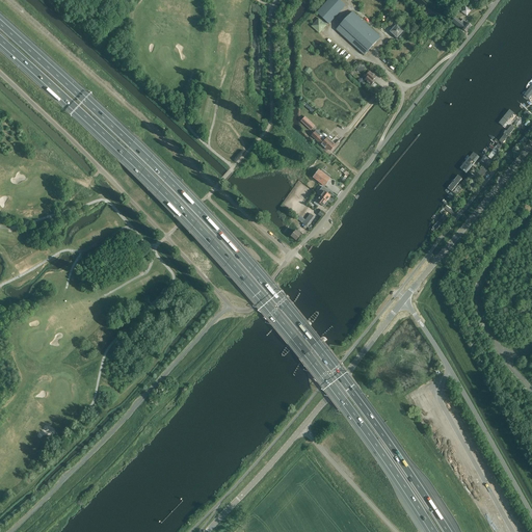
[(346,5),(340,0),(328,0),(317,12),(329,24),(346,5)]
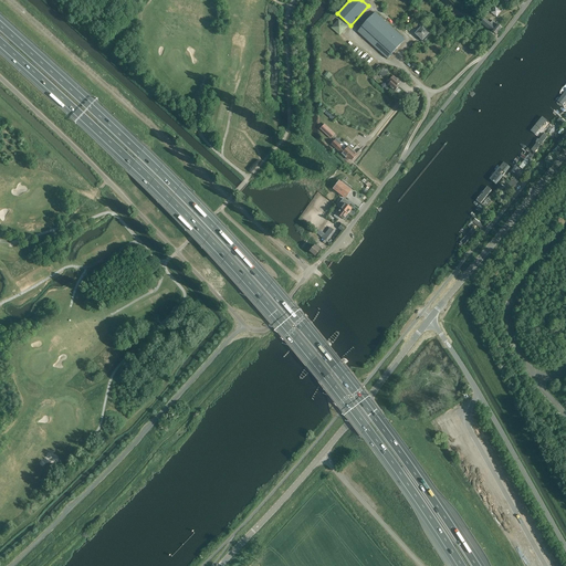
[(491,12),(498,17),(502,11),(495,7),(491,12)]
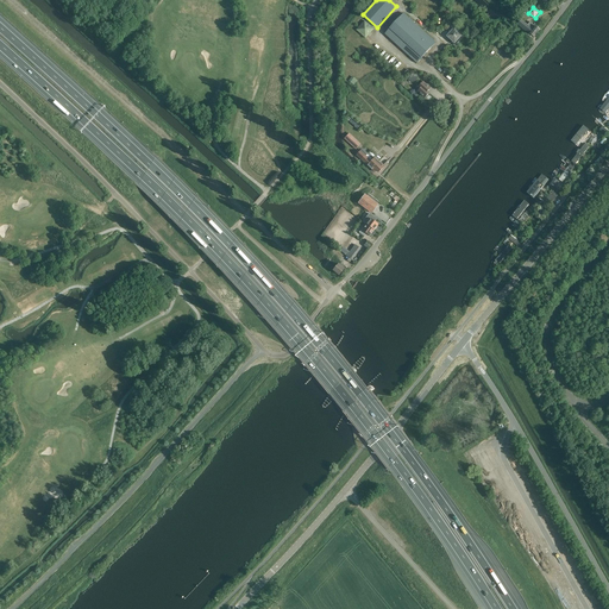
[(435,43),(403,13),(385,35),(416,63),(435,43)]
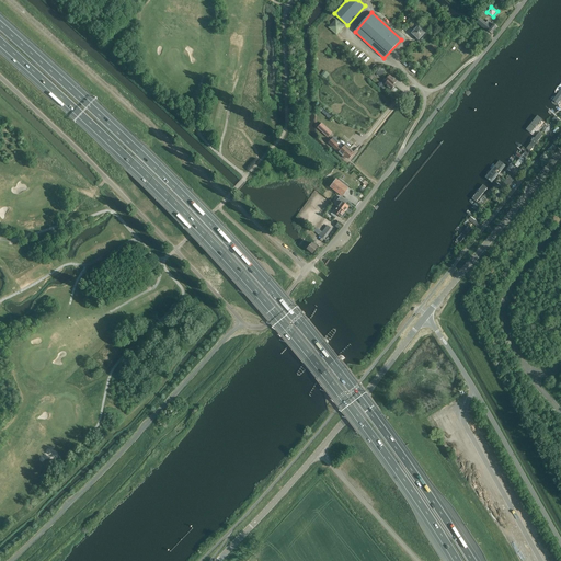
[(336,35),(344,26),(342,24),(343,23),(340,20),(339,21),(336,19),(328,27),(336,35)]
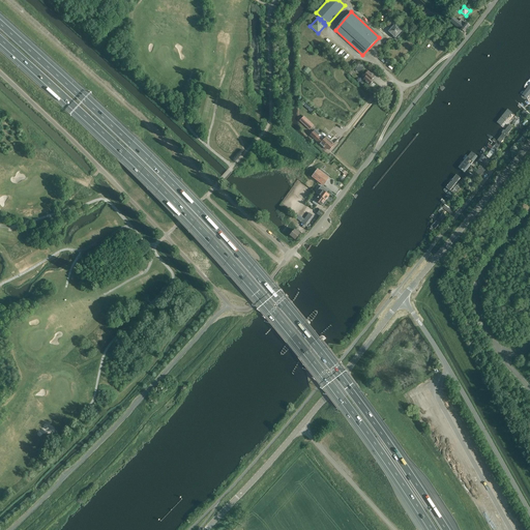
[(460,22),(453,18),(450,22),(463,31),(461,32),(465,35),(466,34),(465,33),(470,26),(462,20),(460,22)]
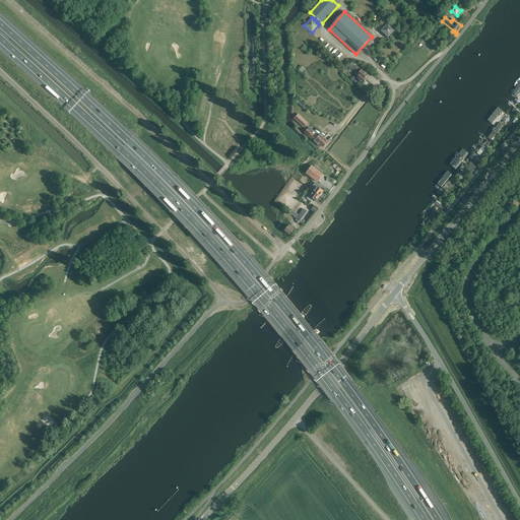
[(390,27),(392,25),(387,20),(384,24),(386,26),(382,30),(388,37),(394,30),(390,27)]
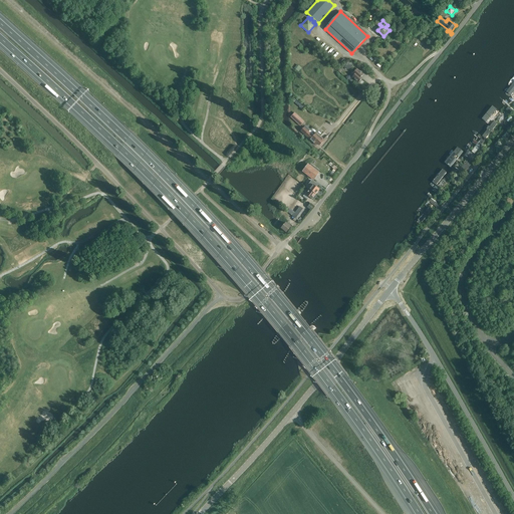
[(352,74),(353,75),(351,77),(358,84),(363,78),(362,77),(364,75),(357,69),(352,74)]
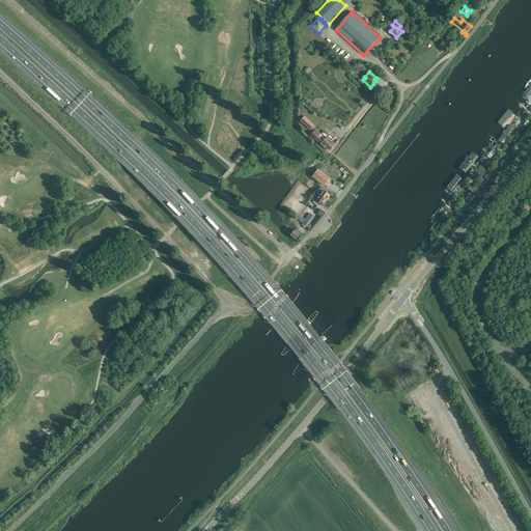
[(314,111),(307,105),(305,107),(312,113),(314,111)]
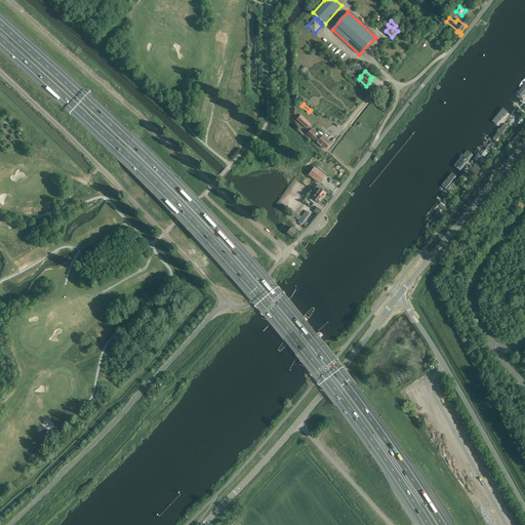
[(300,116),(297,120),(307,129),(309,126),(308,125),(310,123),(300,116)]
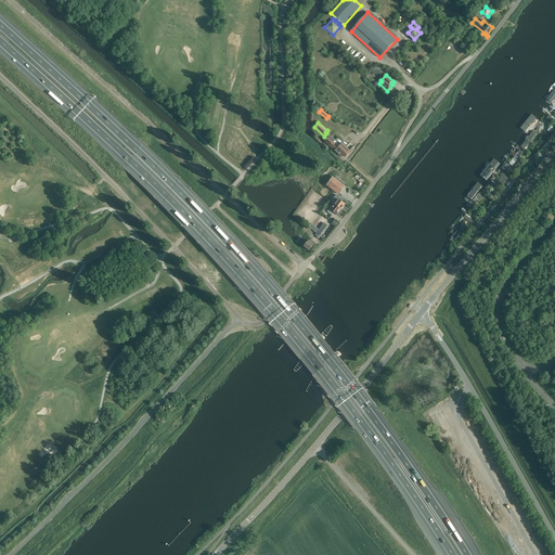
[(533,130),(520,146),(525,150),(538,133),(533,130)]
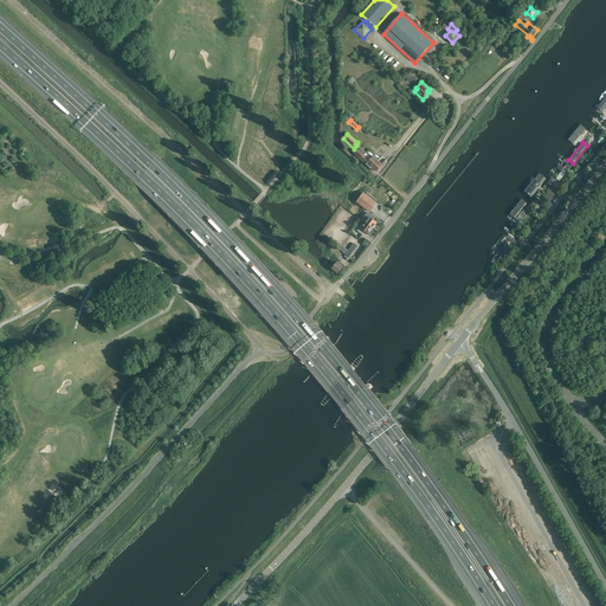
[(360,159),(373,172),(375,169),(378,172),(382,166),(373,158),(369,161),(363,155),(360,159)]
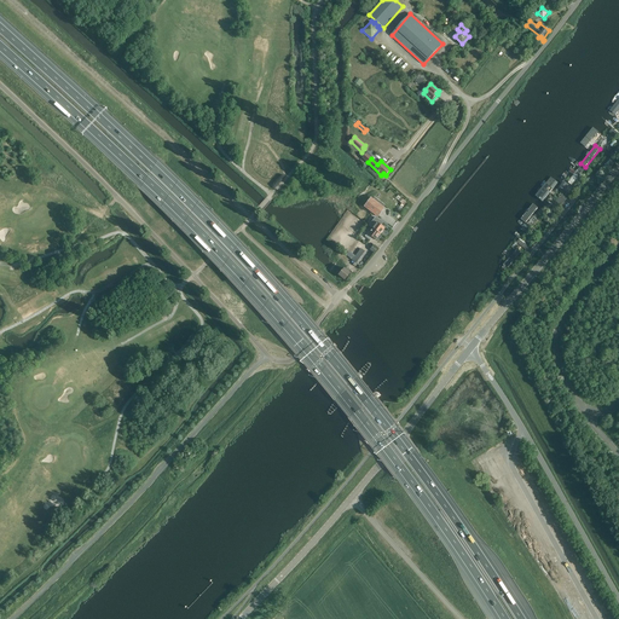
[(579,167),(567,183),(572,185),(583,169),(579,167)]
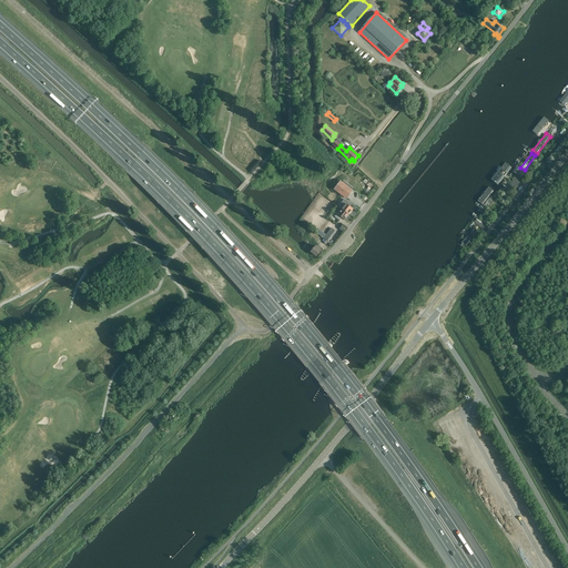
[(505,162),(490,180),(498,186),(513,168),(505,162)]
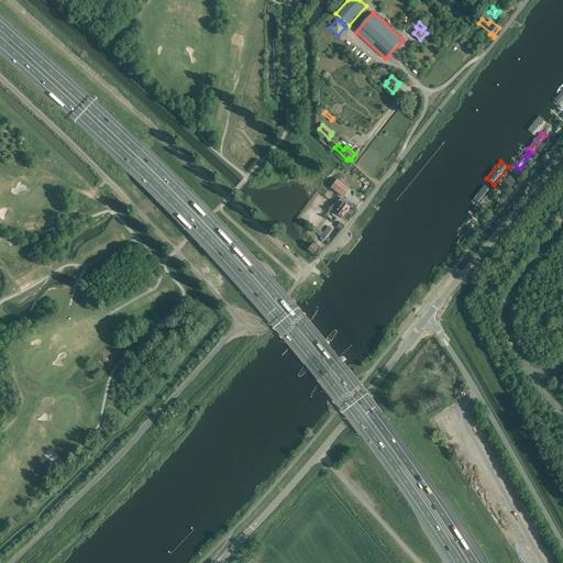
[(511,186),(517,179),(511,176),(507,183),(511,186)]
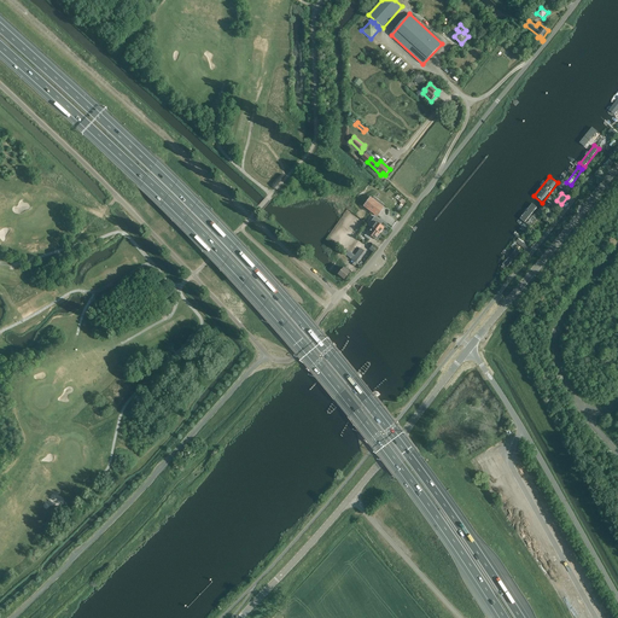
[(384,209),(371,198),(365,207),(377,216),(384,209)]
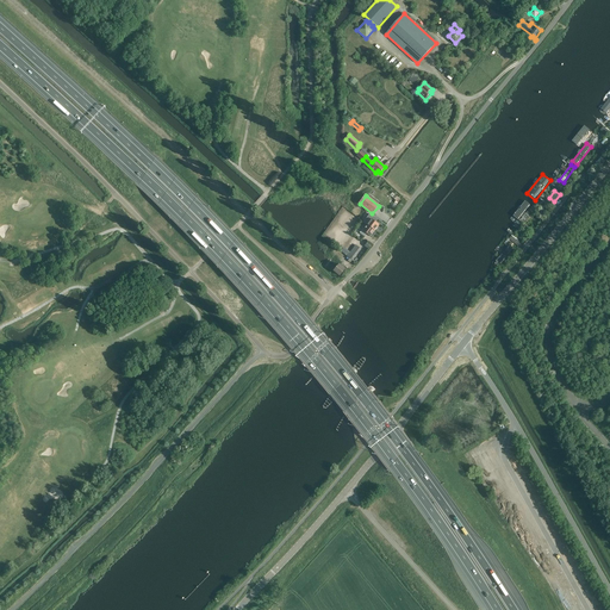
[(530,204),(526,200),(512,216),(518,221),(530,204)]
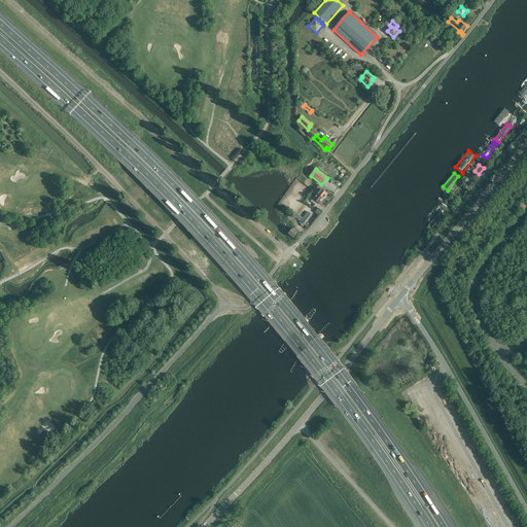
[(317,195),(324,200),(327,195),(323,191),(325,189),(322,186),(319,190),(320,191),(317,195)]
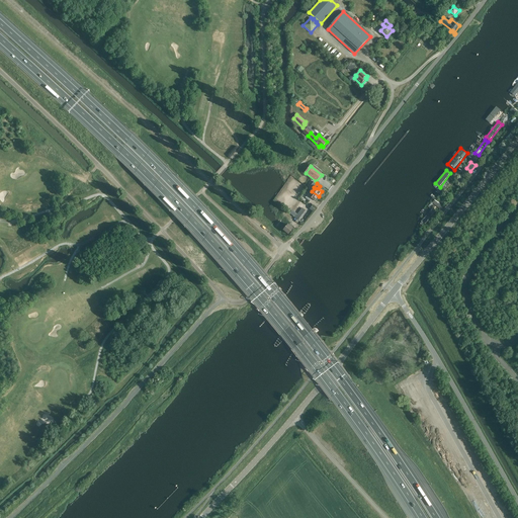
[(319,196),(312,191),(310,194),(309,194),(306,197),(309,200),(311,197),(315,201),(316,199),(317,200),(319,197),(318,197),(319,196)]
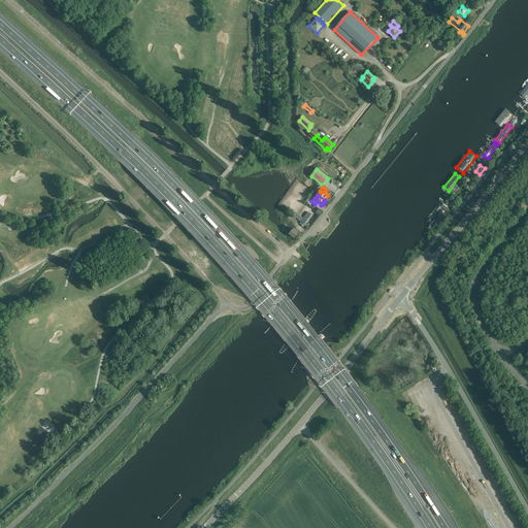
[(300,222),(301,222),(305,226),(307,222),(312,216),(308,211),(300,222)]
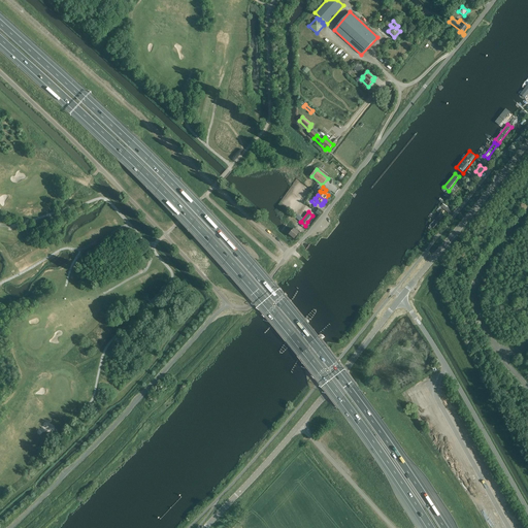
[(289,234),(294,239),(299,232),(294,228),(291,231),(289,234)]
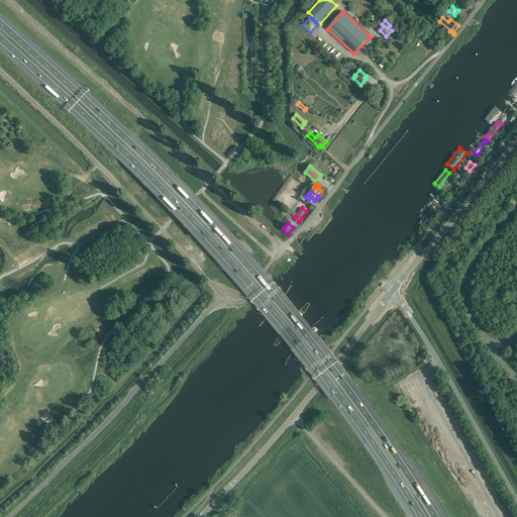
[(394,385),(397,390),(405,386),(401,380),(394,385)]
